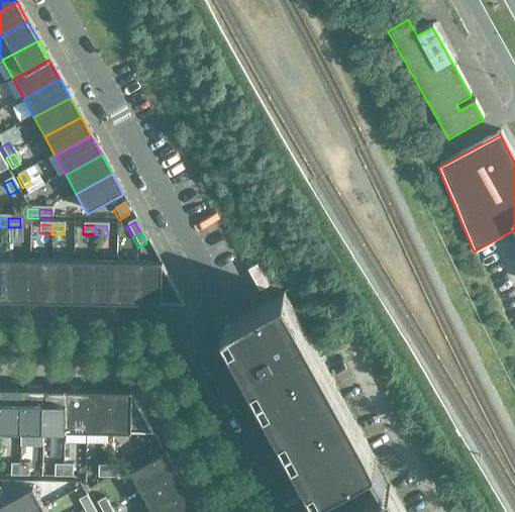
[(28,304),(29,263),(7,262),(6,303),(28,304)]
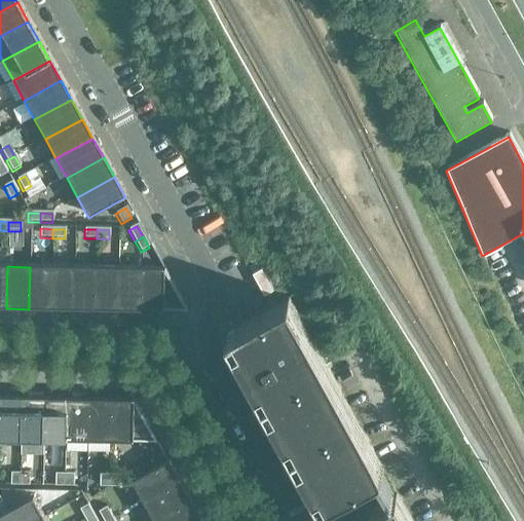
[(51,309),(51,267),(30,267),(29,309),(51,309)]
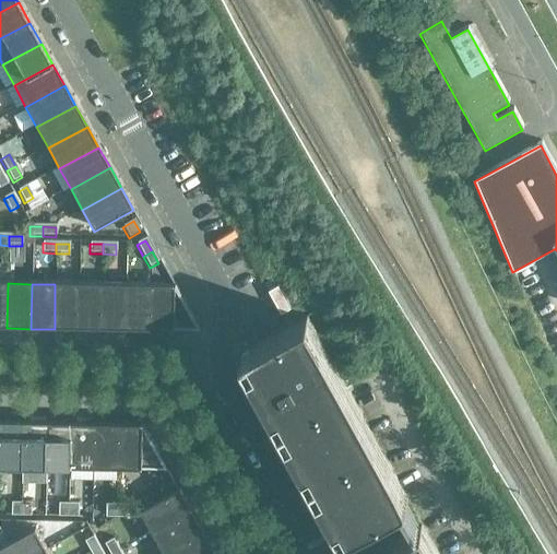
[(78,330),(79,285),(55,284),(55,329),(78,330)]
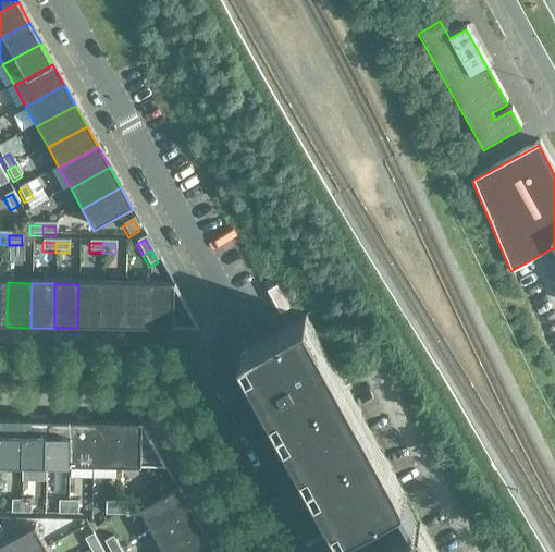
[(101,329),(102,284),(78,284),(77,329),(101,329)]
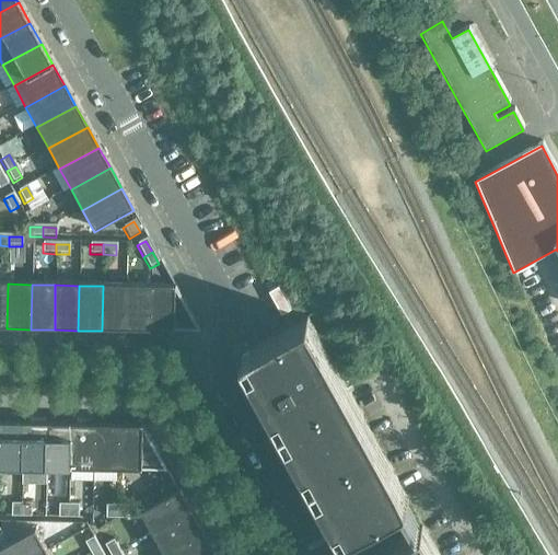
[(125,331),(126,286),(103,286),(102,331),(125,331)]
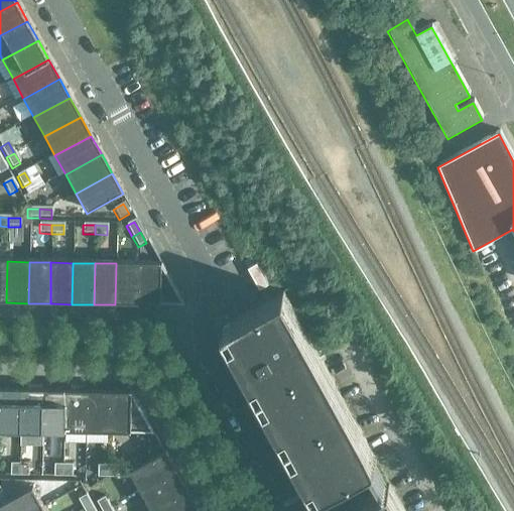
[(137,305),(138,264),(116,263),(115,304),(137,305)]
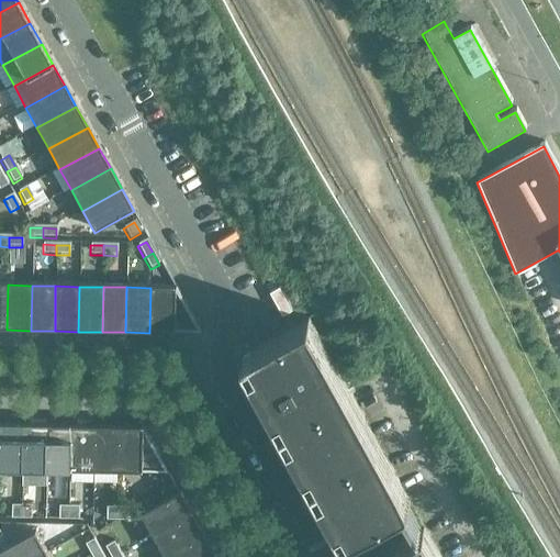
[(198,332),(174,288),(150,288),(149,333),(175,333),(175,331),(198,332)]
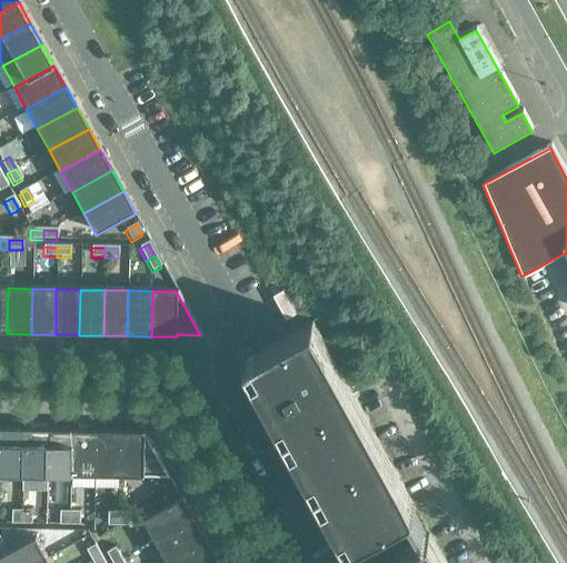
[(407,514),(305,329),(282,341),(284,342),(251,360),(269,391),(275,401),(354,544),(393,523),(407,514)]
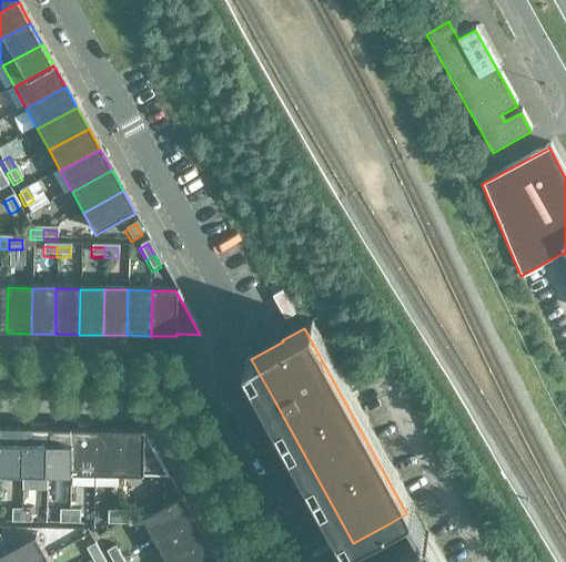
[(0,474),(21,476),(22,432),(22,430),(0,430),(0,474)]
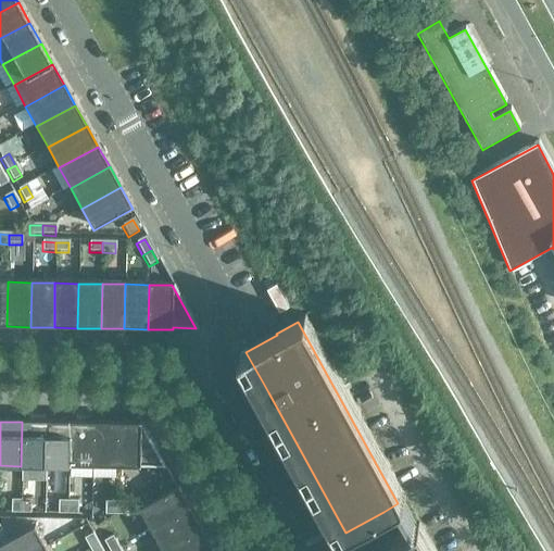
[(45,466),(46,424),(46,422),(22,422),(22,424),(21,466),(45,466)]
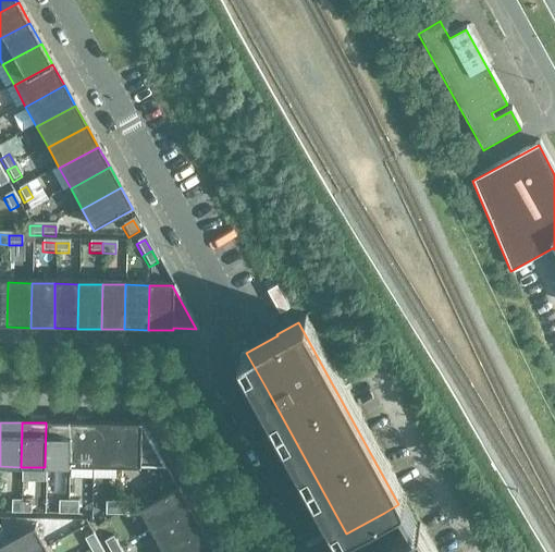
[(69,468),(69,426),(69,424),(46,422),(46,425),(45,467),(69,468)]
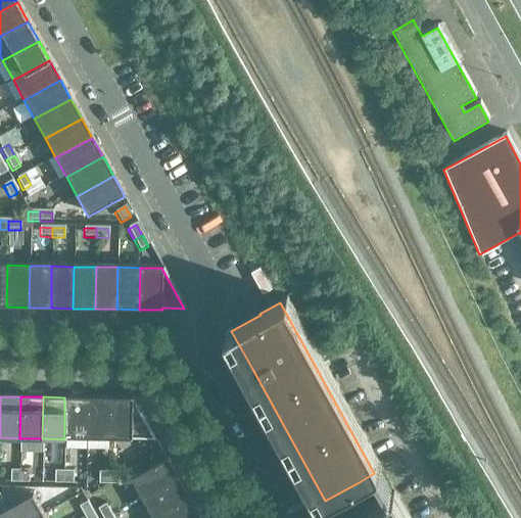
[(86,439),(87,399),(87,397),(64,397),(64,399),(64,439),(86,439)]
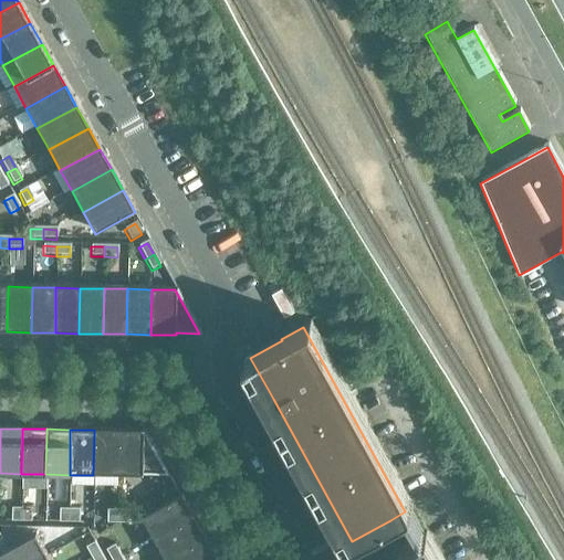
[(117,475),(118,433),(118,431),(94,430),(94,432),(93,475),(117,475)]
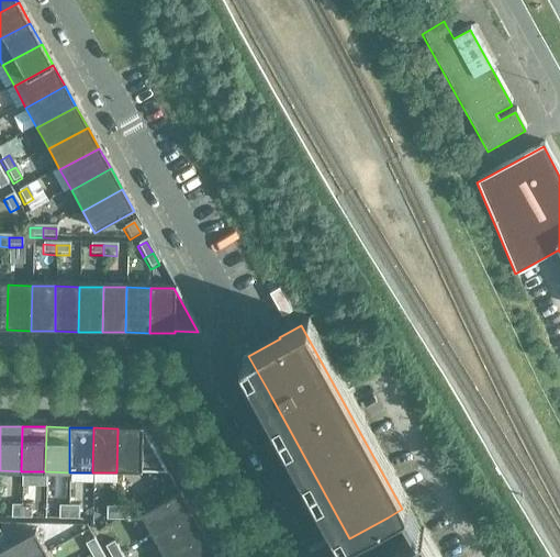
[(166,474),(142,431),(142,429),(118,429),(118,431),(116,472),(166,474)]
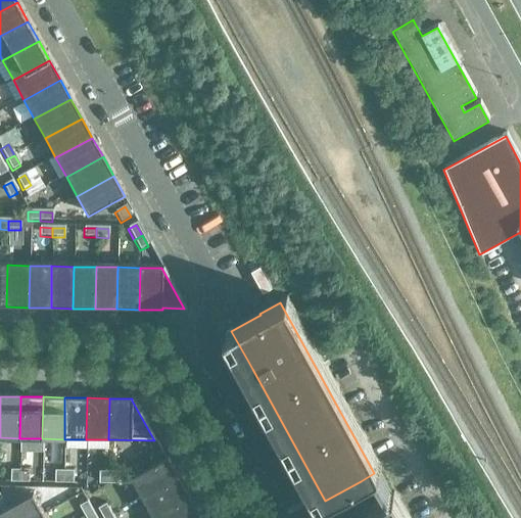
[(178,479),(167,460),(131,479),(142,500),(178,479)]
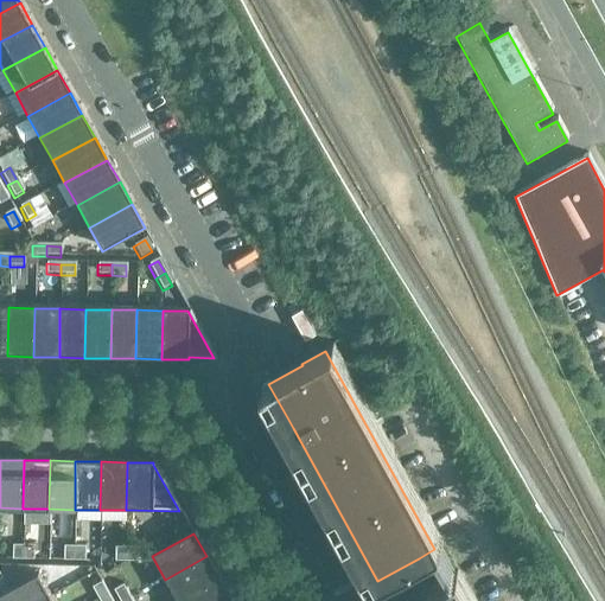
[(23,562),(23,548),(12,548),(12,562),(23,562)]
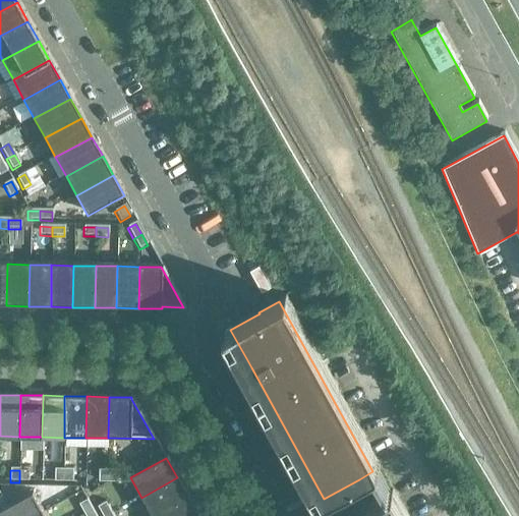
[(29,482),(29,470),(19,470),(19,482),(29,482)]
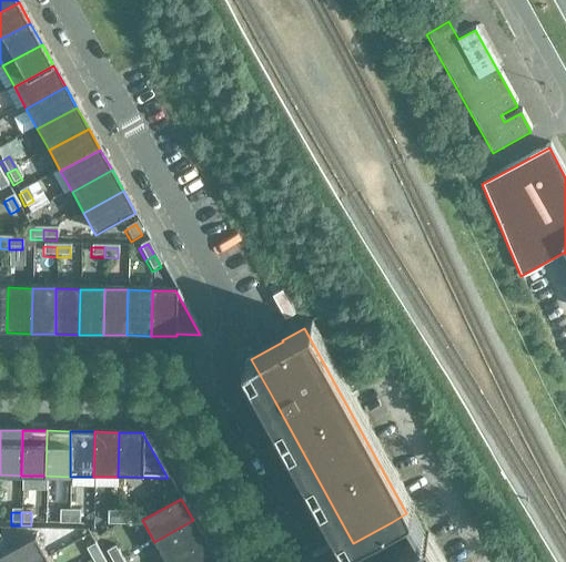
[(69,527),(69,513),(59,512),(59,525),(69,527)]
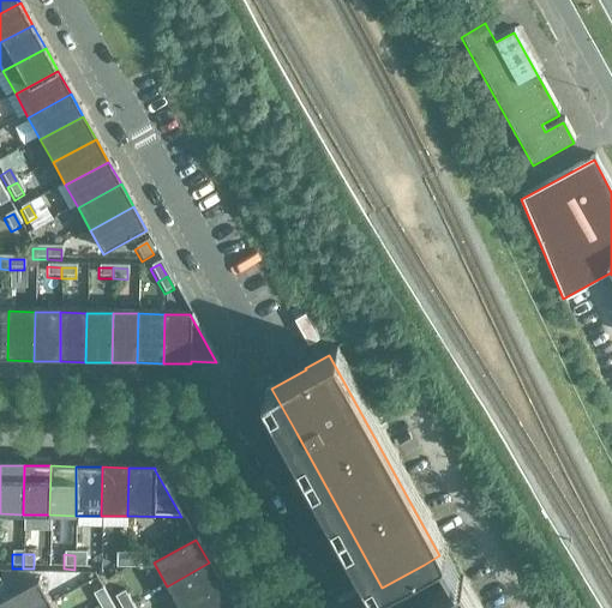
[(85,570),(85,555),(75,555),(75,570),(85,570)]
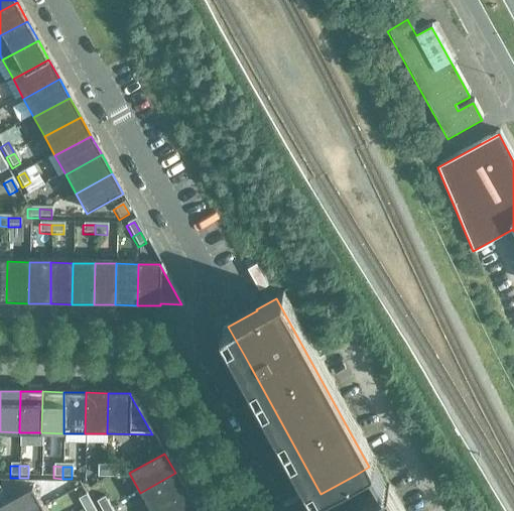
[(106,479),(106,467),(97,467),(97,479),(106,479)]
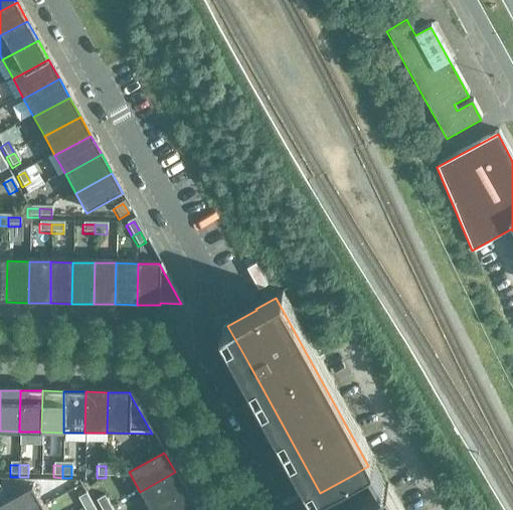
[(115,479),(115,467),(106,466),(106,478),(115,479)]
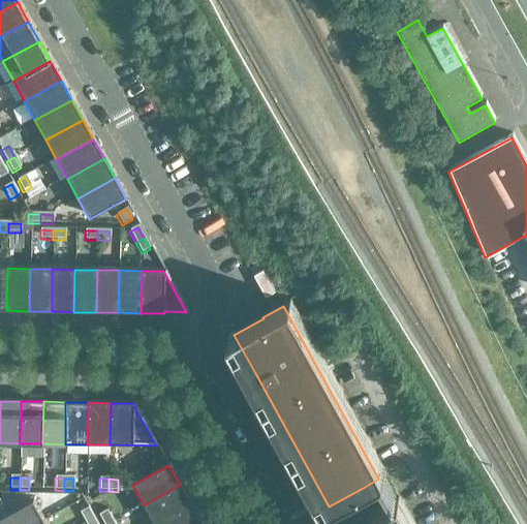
[(158,523),(191,504),(180,485),(144,505),(153,523),(158,523)]
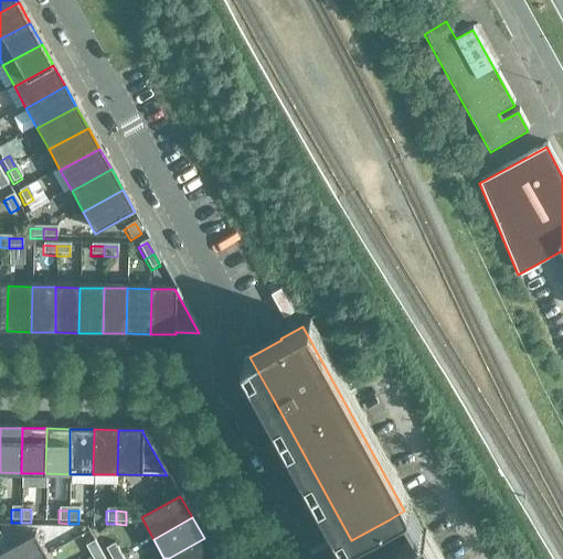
[(44,558),(46,557),(34,536),(0,554),(0,558),(44,558)]
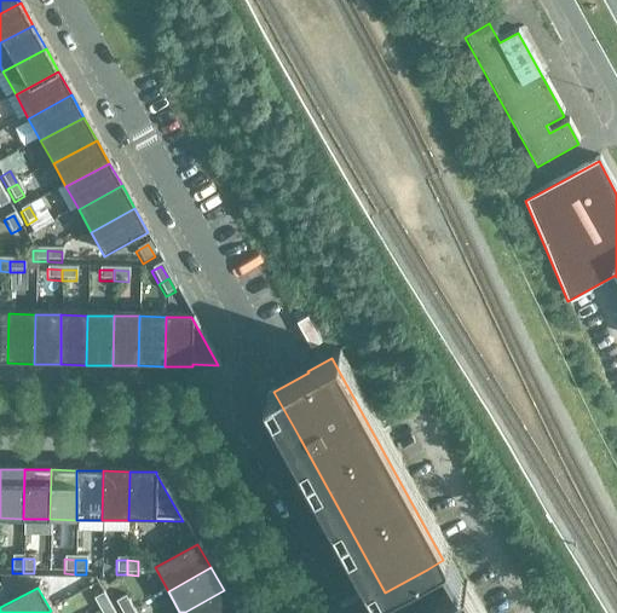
[(472,612),(459,588),(443,596),(422,608),(414,612),(472,612)]
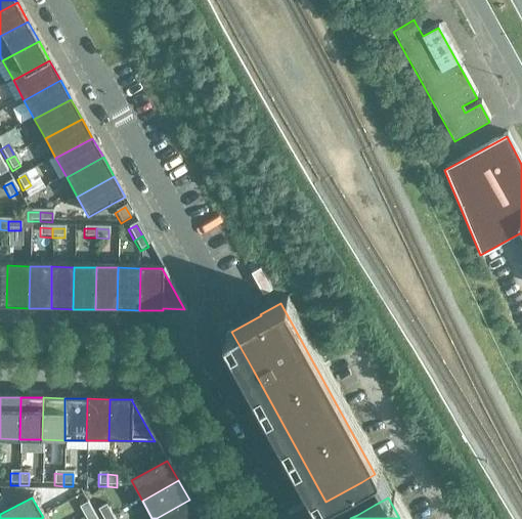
[(199,518),(189,500),(157,518),(199,518)]
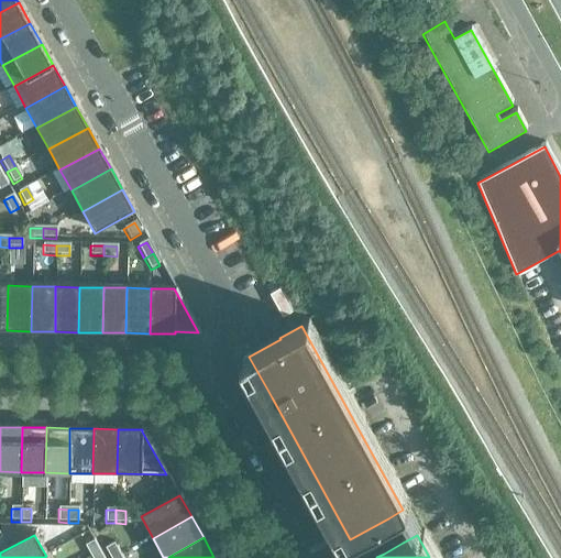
[(99,554),(94,543),(85,547),(89,557),(94,557),(99,554)]
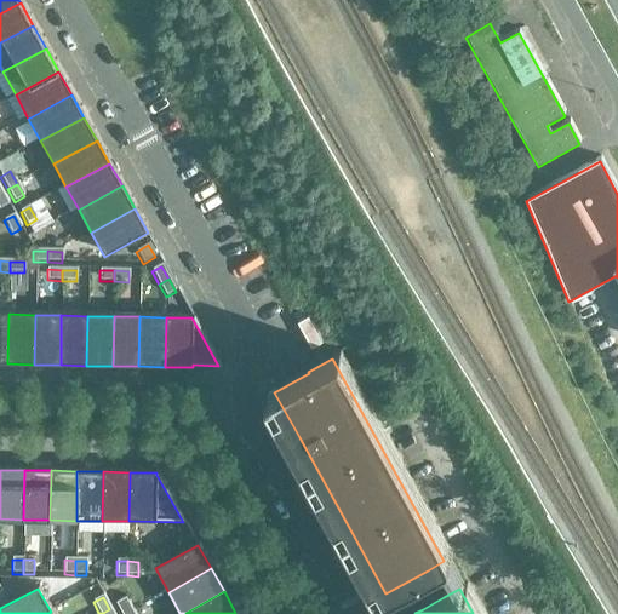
[(132,613),(125,600),(115,604),(120,613),(132,613)]
